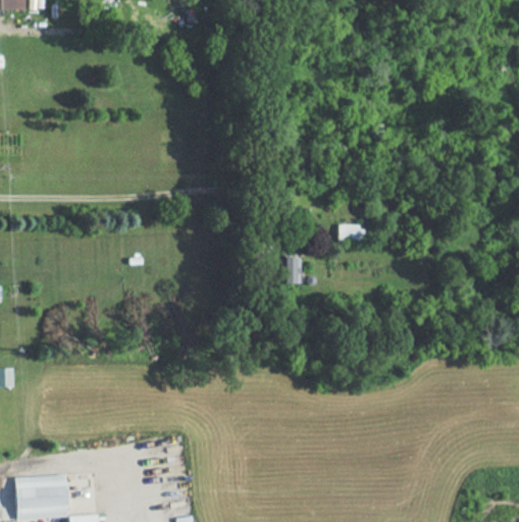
[(0,0),(0,8),(26,8),(26,0),(0,0)]
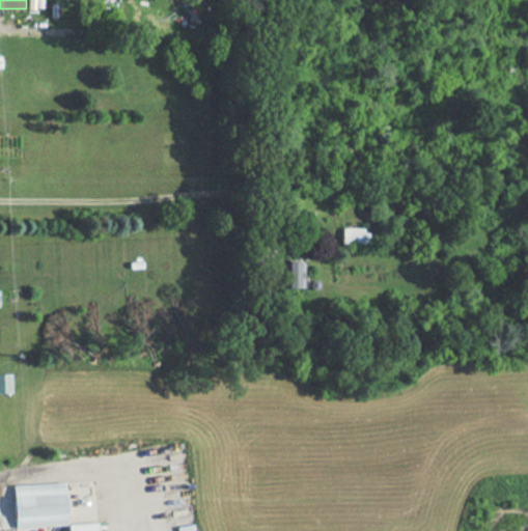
[(344,227),(343,245),(371,245),(371,228),(344,227)]
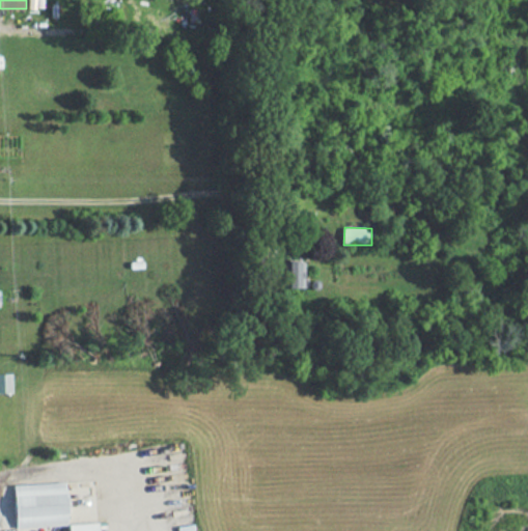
[(305,287),(305,259),(288,259),(289,287),(305,287)]
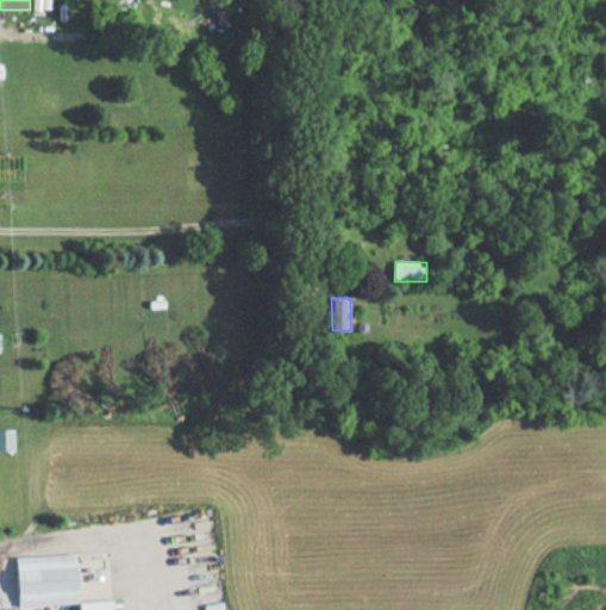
[(0,450),(17,450),(17,429),(0,429),(0,450)]
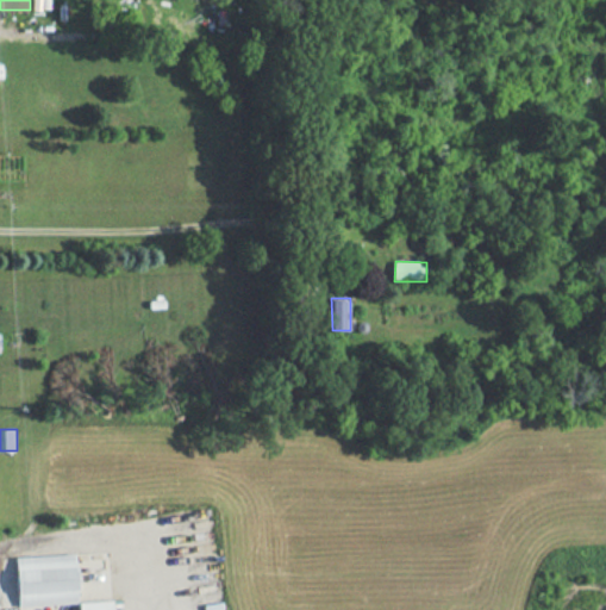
[(80,603),(77,553),(18,555),(20,605),(80,603)]
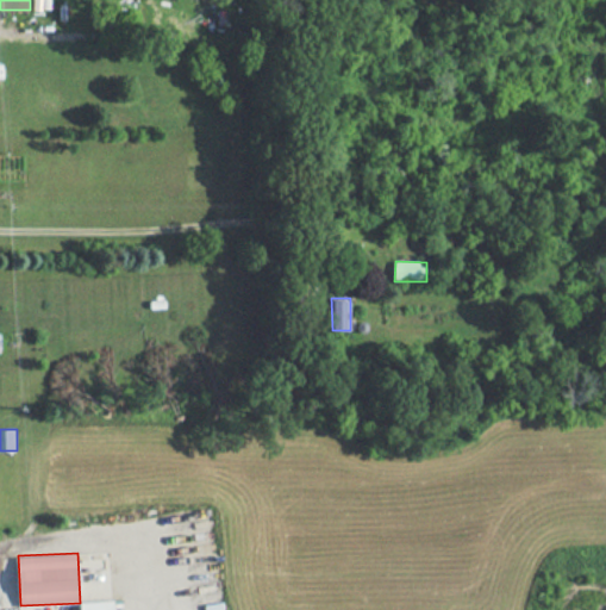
[(114,609),(114,599),(81,601),(81,609),(114,609)]
